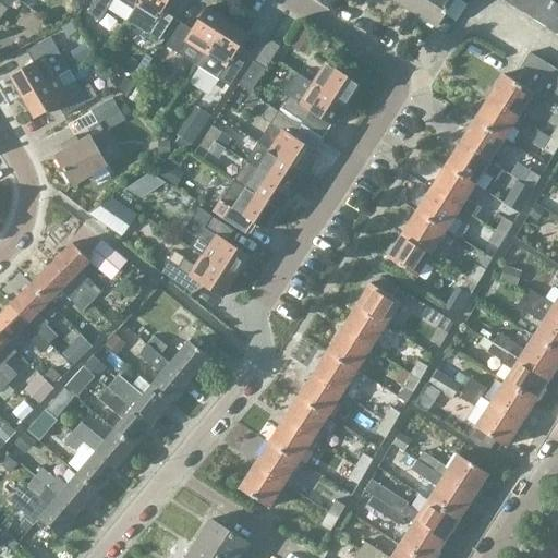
[(73,0),(74,5),(80,10),(86,1),(84,0),(73,0)]
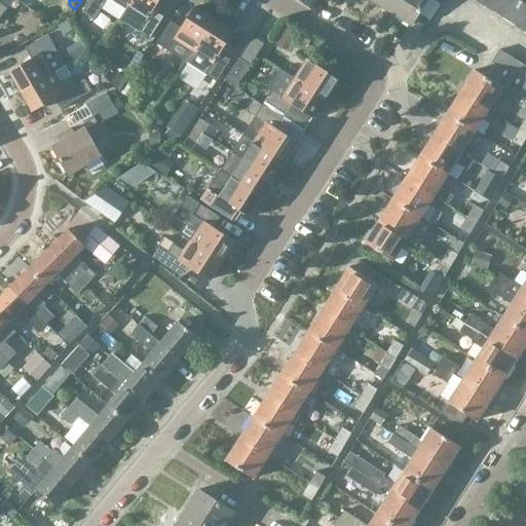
[(89,0),(84,8),(81,13),(92,20),(96,15),(101,8),(117,20),(118,19),(125,8),(130,0),(89,0)]
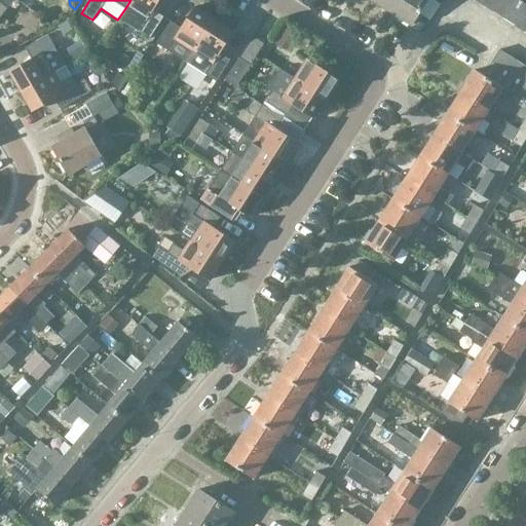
[(130,0),(125,8),(118,19),(130,27),(137,31),(137,32),(148,39),(162,17),(152,10),(158,0),(130,0)]
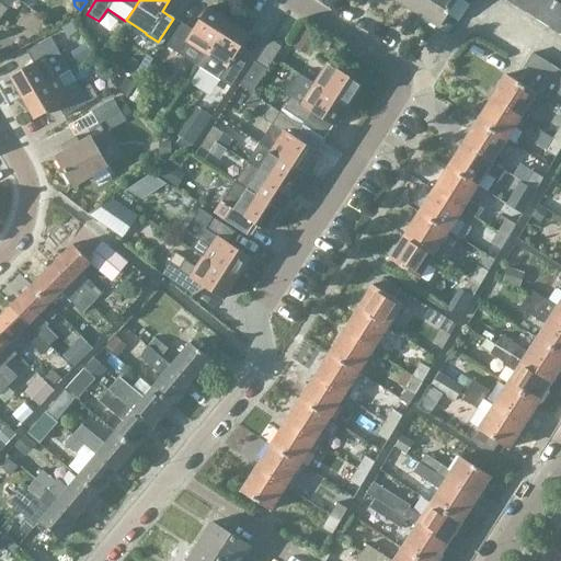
[(395,0),(416,14),(425,0),(395,0)]
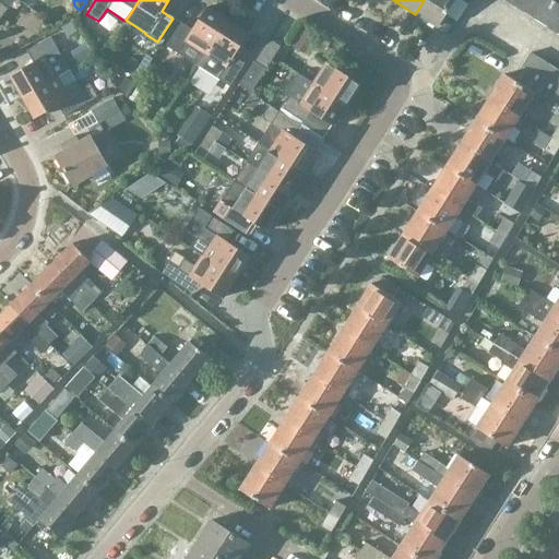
[(424,0),(415,14),(436,27),(452,0),(424,0)]
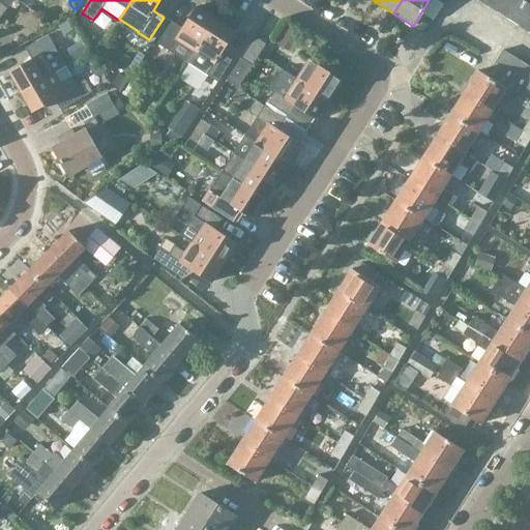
[(489,0),(486,5),(496,12),(503,0),(489,0)]
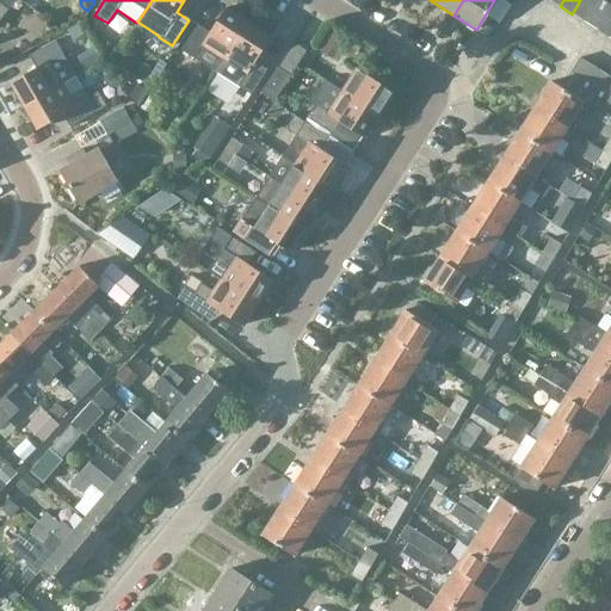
[(580,0),(572,14),(585,22),(598,0),(580,0)]
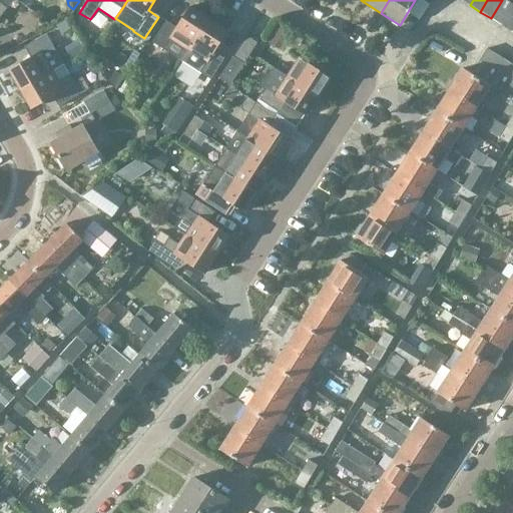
[(512,4),(505,0),(502,0),(491,18),(501,25),(512,6),(512,4)]
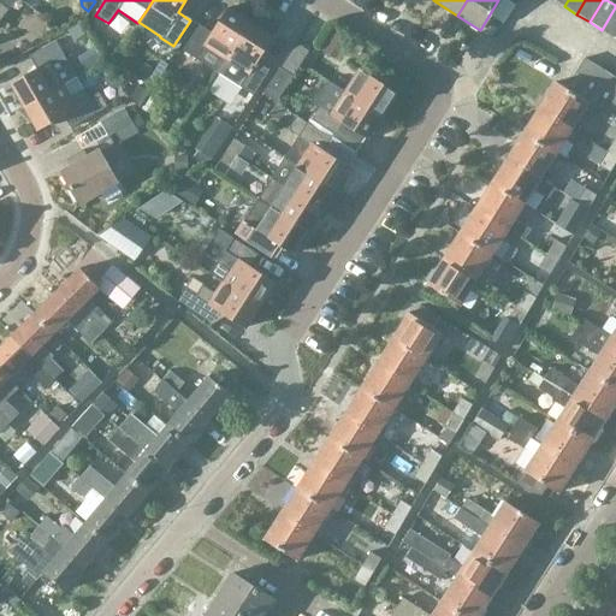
[(615,7),(602,30),(614,39),(615,35),(615,7)]
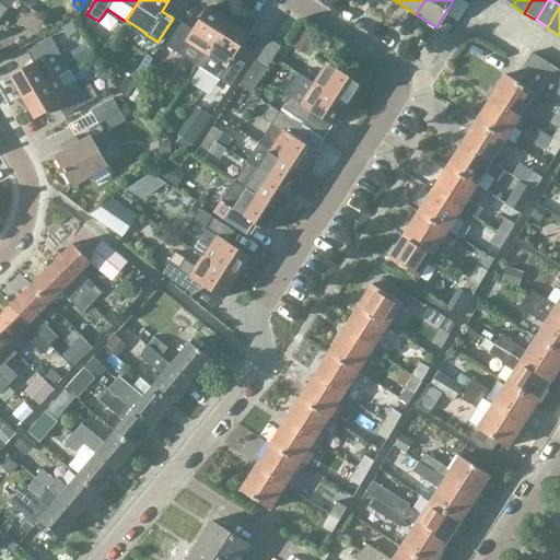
[(166,47),(198,67),(206,56),(229,19),(217,12),(216,13),(207,8),(193,31),(181,23),(166,47)]
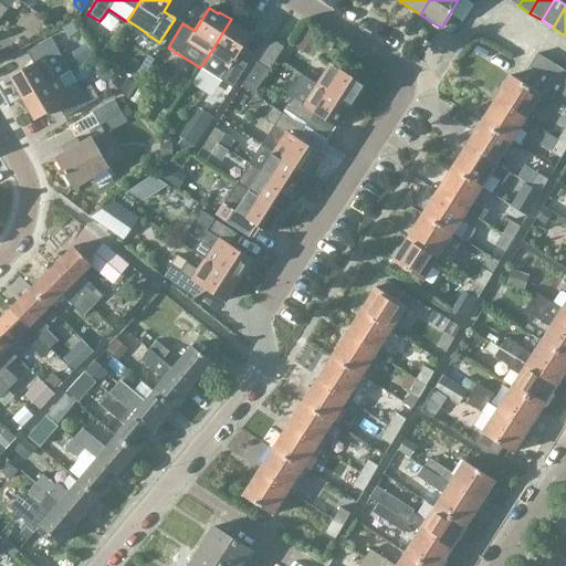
[(208,56),(200,67),(210,74),(232,88),(247,65),(236,58),(250,34),(244,31),(247,23),(231,19),(208,56)]
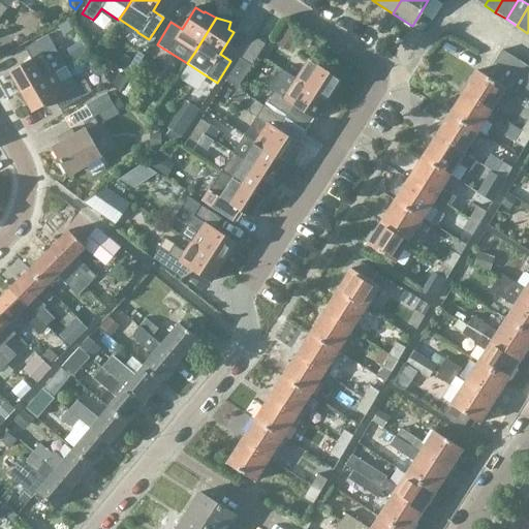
[(68,21),(58,27),(63,35),(72,29),(68,21)]
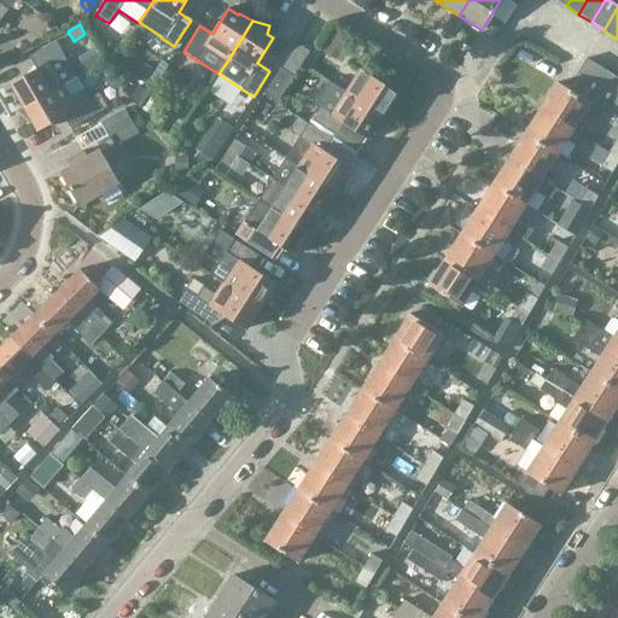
[(338,52),(348,36),(334,28),(325,44),(338,52)]
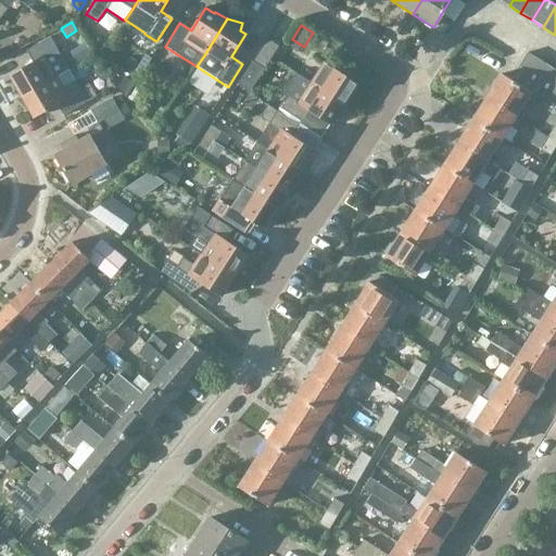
[(12,75),(10,77),(15,86),(13,87),(20,99),(57,77),(68,71),(58,50),(50,38),(26,51),(33,63),(12,75)]
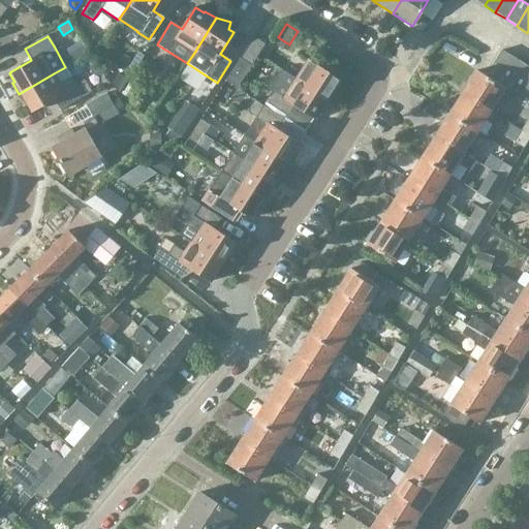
[(253,37),(240,59),(251,66),(266,44),(253,37)]
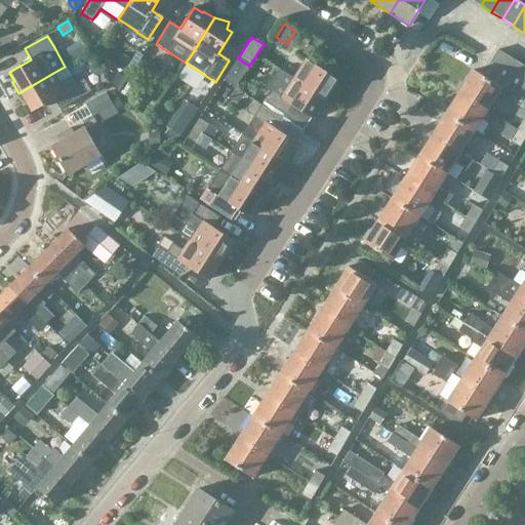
[(310,41),(306,47),(314,53),(319,46),(310,41)]
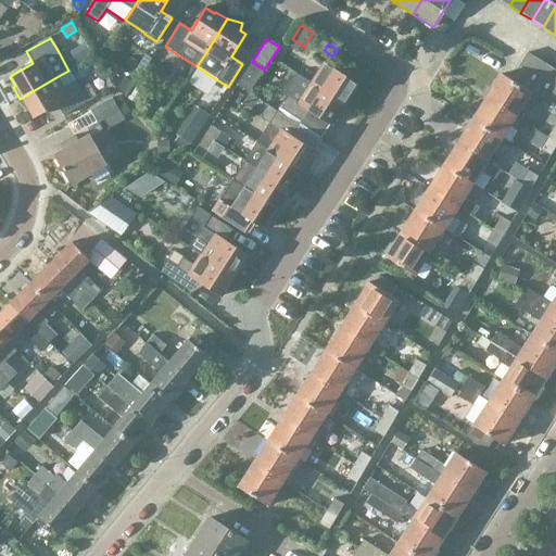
[(529,52),(518,68),(519,70),(530,76),(540,60),(529,52)]
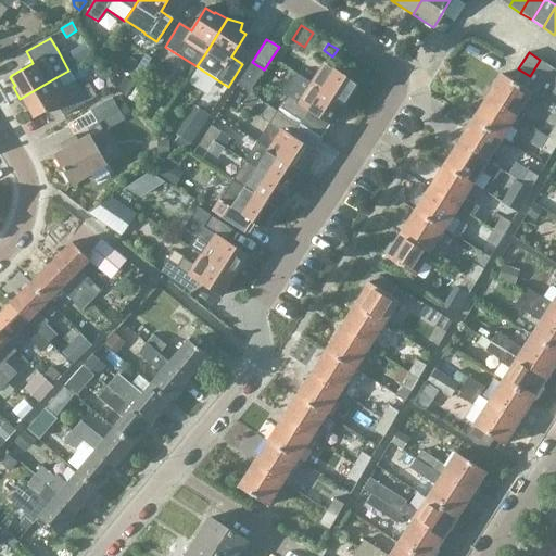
[(117,88),(126,97),(151,58),(147,55),(130,81),(124,77),(117,88)]
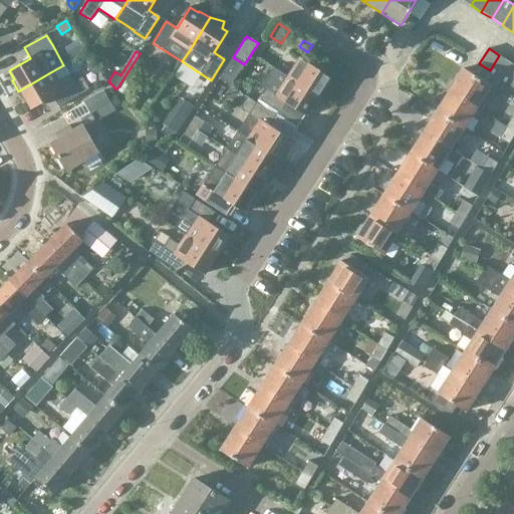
[(499,55),(490,70),(500,77),(510,61),(499,55)]
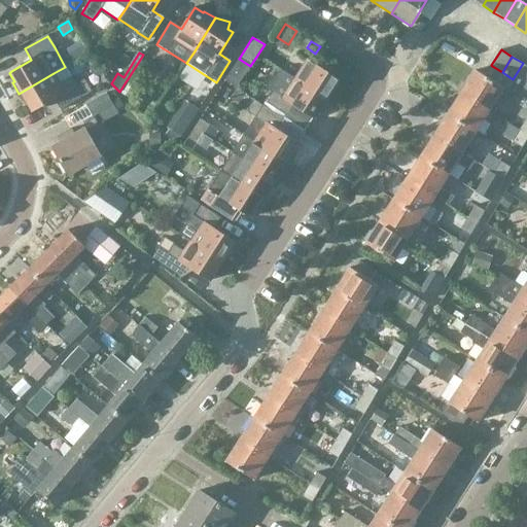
[(104,58),(98,64),(104,74),(112,67),(104,58)]
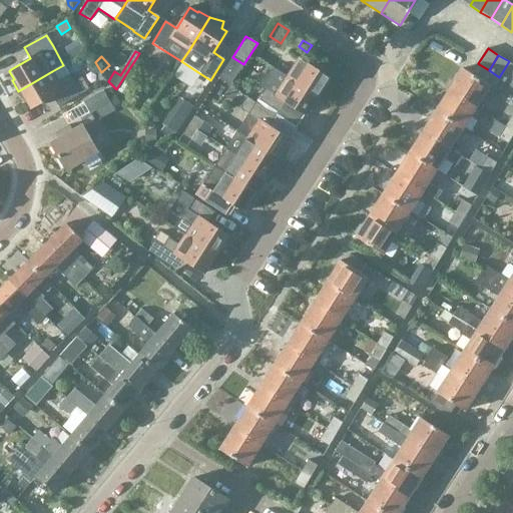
[(287,76),(320,98),(331,89),(327,84),(331,78),(299,58),(287,76)]
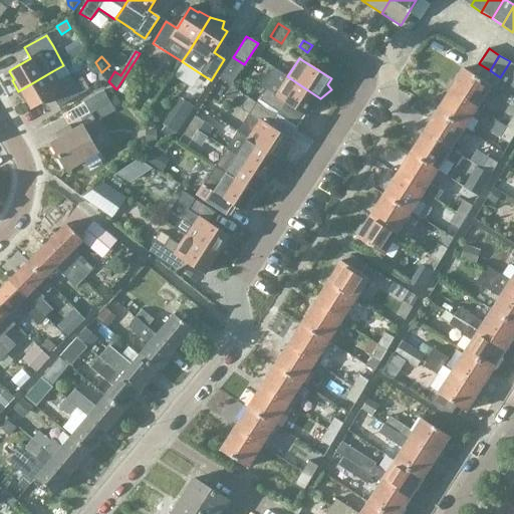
[(513,64),(510,61),(500,77),(502,78),(510,83),(513,76),(513,64)]
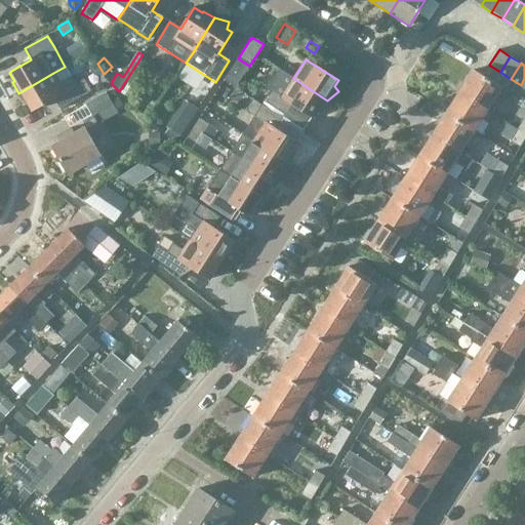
[(484,76),(483,77),(500,89),(501,88),(506,90),(513,80),(511,79),(500,72),(490,66),(484,76)]
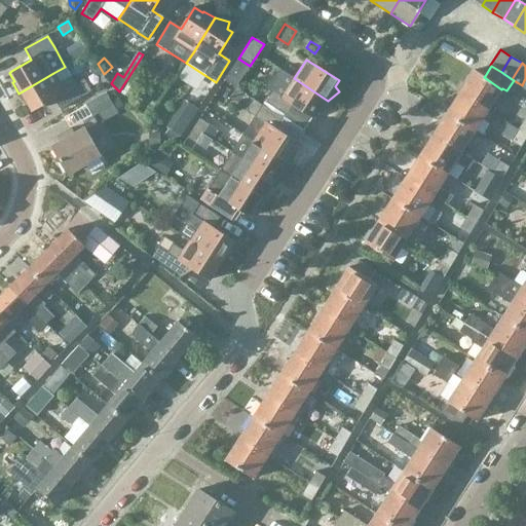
[(53,73),(19,94),(25,105),(27,104),(32,112),(54,100),(61,111),(91,92),(84,80),(76,85),(71,77),(65,67),(53,73)]
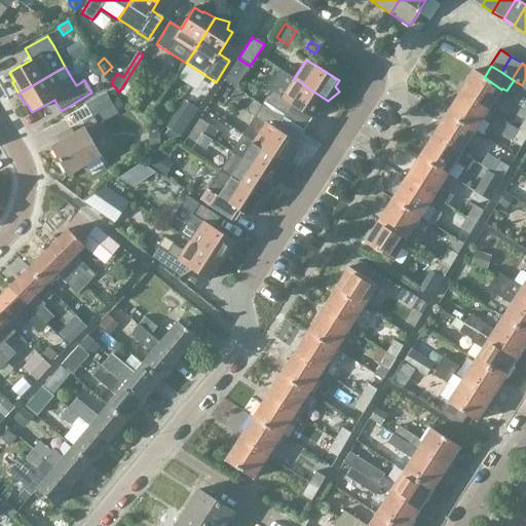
[(264,102),(262,106),(284,119),(286,116),(293,105),(313,119),(320,111),(322,112),(328,101),(294,78),(279,69),(267,86),(269,91),(270,92),(264,102)]
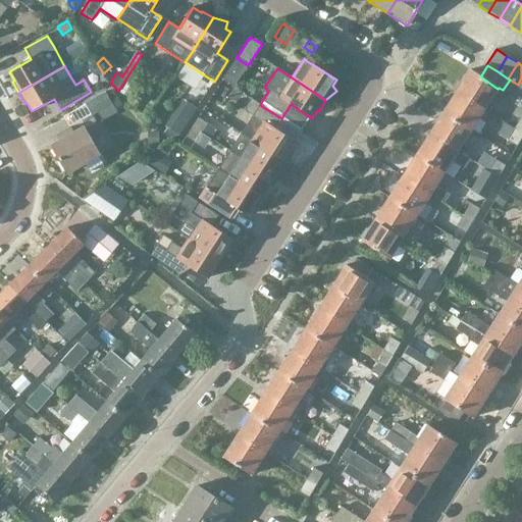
[(457,92),(488,112),(493,104),(489,101),(498,89),(470,70),(457,92)]
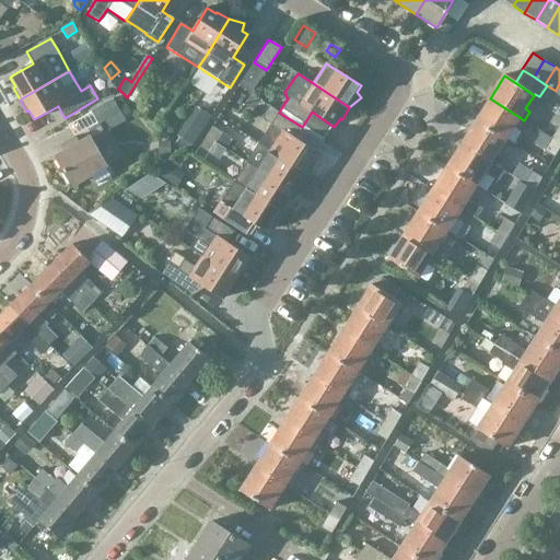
[(144,93),(136,88),(129,98),(137,104),(144,93)]
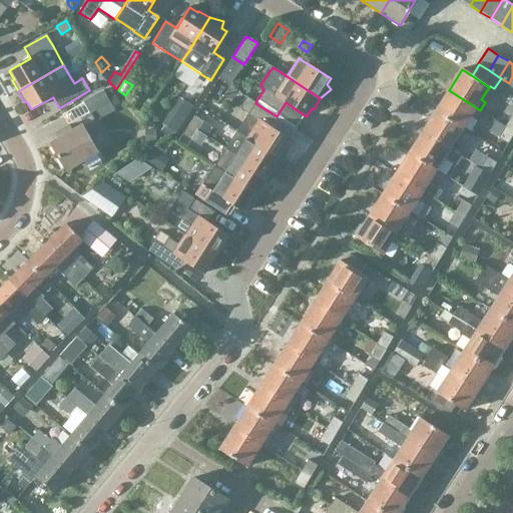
[(103,90),(83,101),(90,113),(95,110),(101,119),(115,111),(113,106),(104,92),(103,90)]
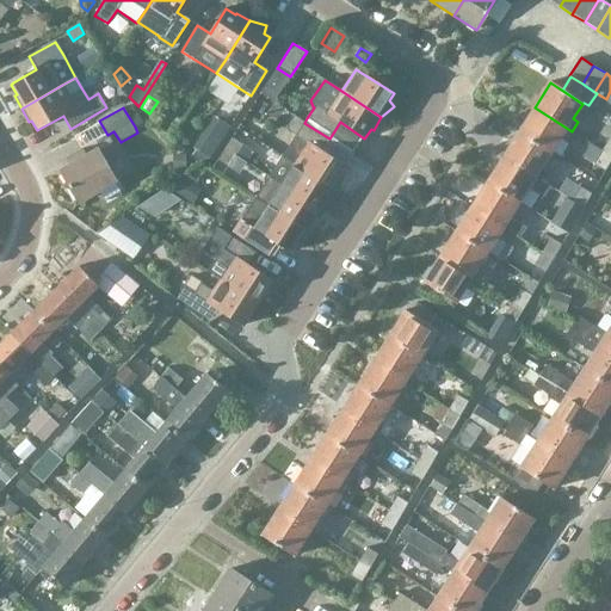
[(535,107),(518,133),(550,154),(560,139),(565,142),(572,131),(535,107)]
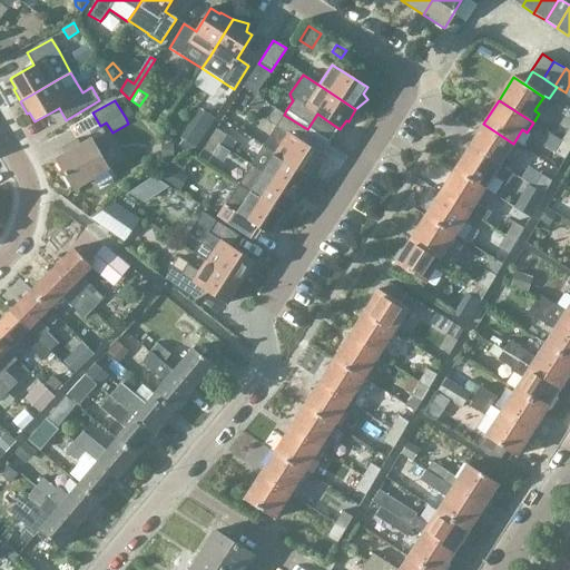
[(275,154),(312,178),(320,166),(317,165),(323,156),(300,141),(307,129),(274,108),(266,120),(276,126),(263,146),(275,154)]
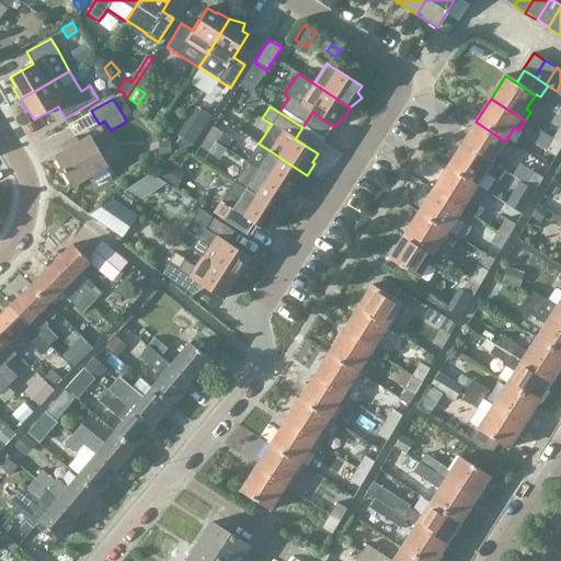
[(476,122),(461,145),(505,173),(506,171),(496,165),(501,158),(496,155),(505,141),(476,122)]
